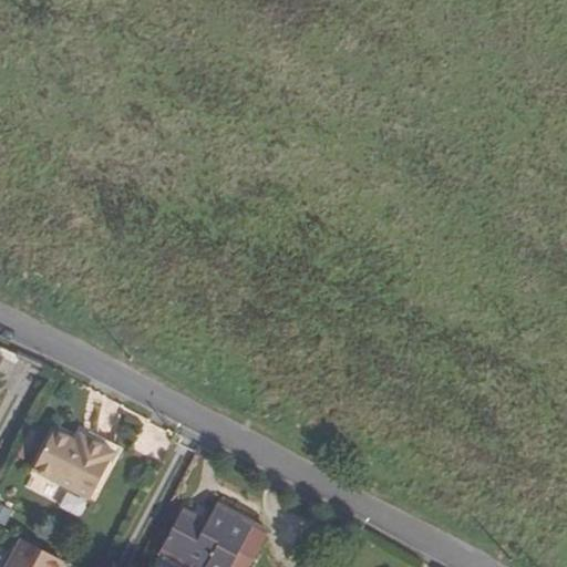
[(17,363),(0,354),(0,374),(9,379),(17,363)]
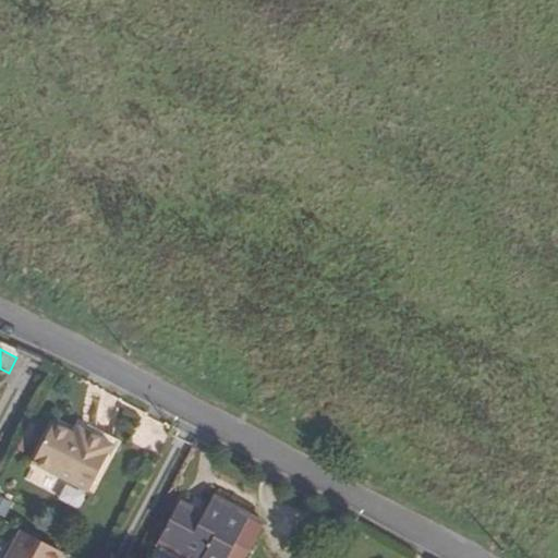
[(75,435),(53,423),(34,461),(88,490),(112,446),(92,435),(88,443),(75,435)]
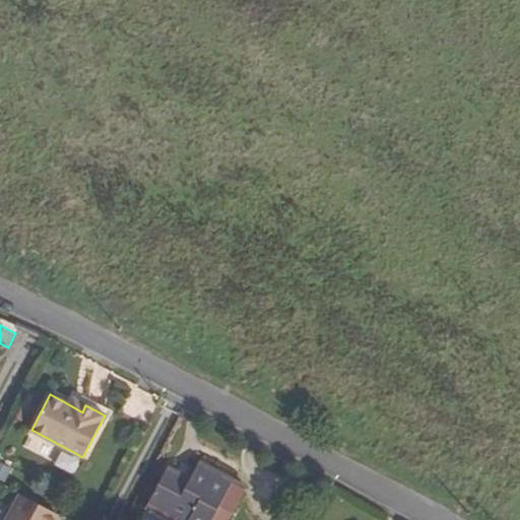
[(85,405),(73,398),(70,405),(82,412),(85,405)]
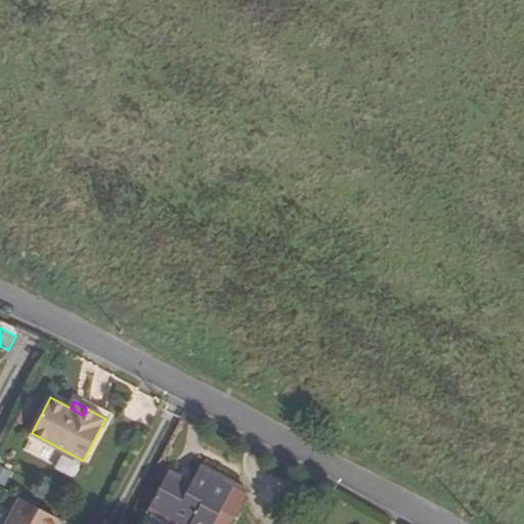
[(230,523),(249,492),(201,466),(190,485),(169,473),(148,510),(175,523),(230,523)]
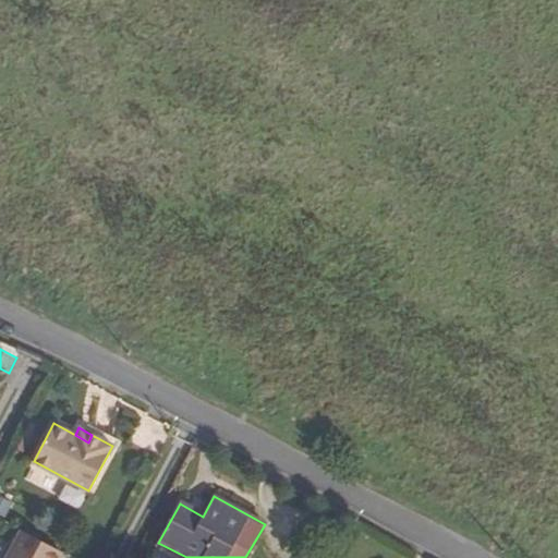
[(57,557),(61,552),(20,531),(4,557),(57,557)]
